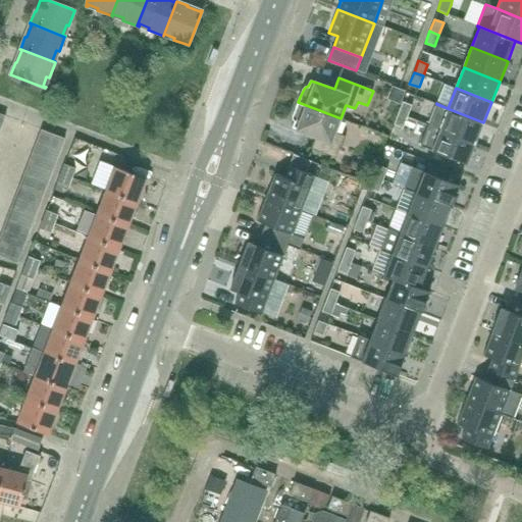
[(335,133),(341,118),(298,102),(296,107),(293,116),(293,119),(295,121),(293,127),(316,137),(312,148),(336,157),(345,136),(335,133)]
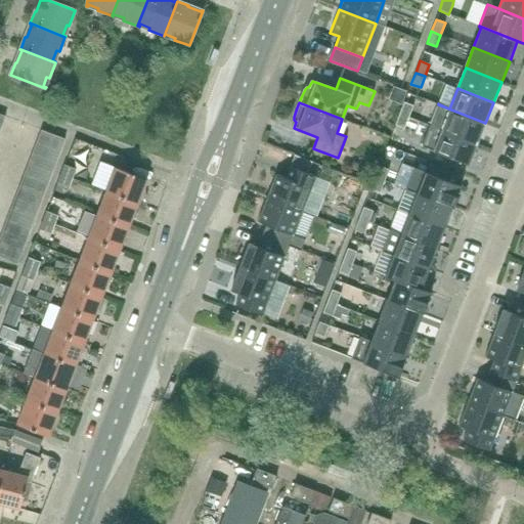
[(413,105),(404,102),(399,114),(409,117),(413,105)]
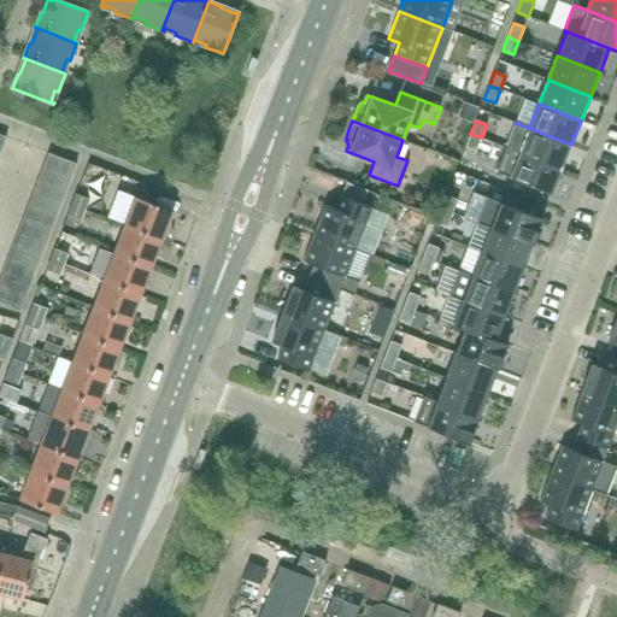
[(563,169),(571,145),(516,123),(506,147),(563,169)]
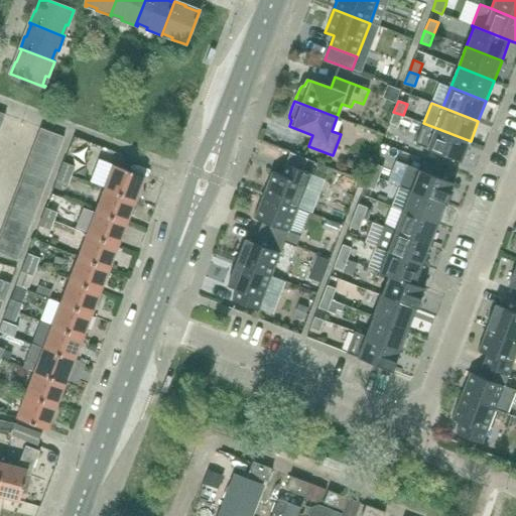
[(403,115),(393,112),(389,123),(398,127),(403,115)]
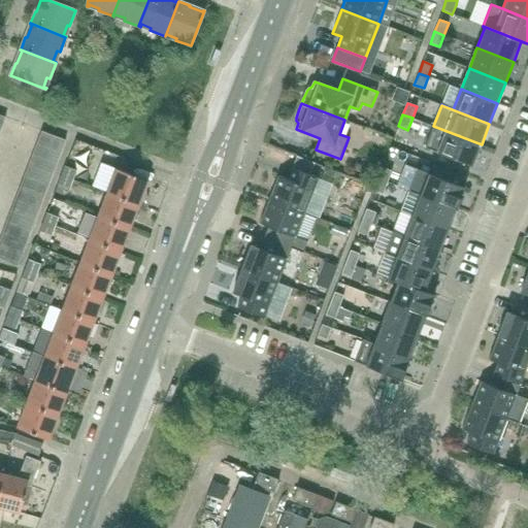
[(473,166),(482,144),(433,126),(425,147),(473,166)]
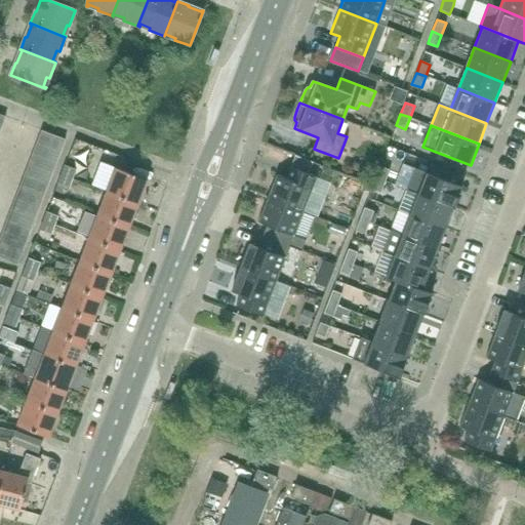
[(61,151),(65,139),(41,130),(37,142),(61,151)]
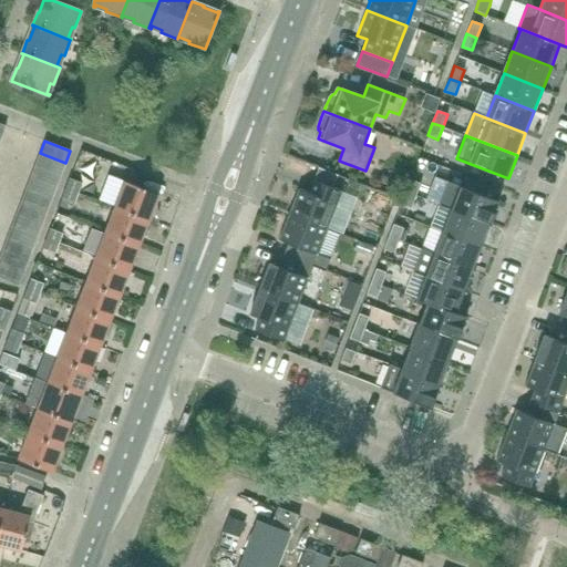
[(61,175),(65,163),(40,153),(35,165),(61,175)]
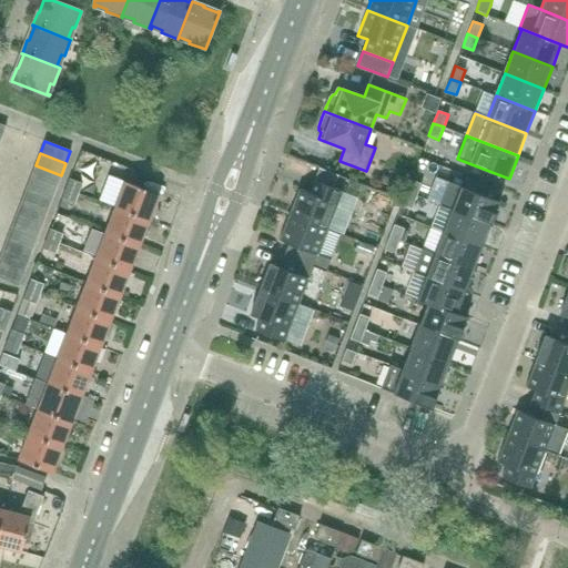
[(57,188),(61,175),(36,165),(31,178),(57,188)]
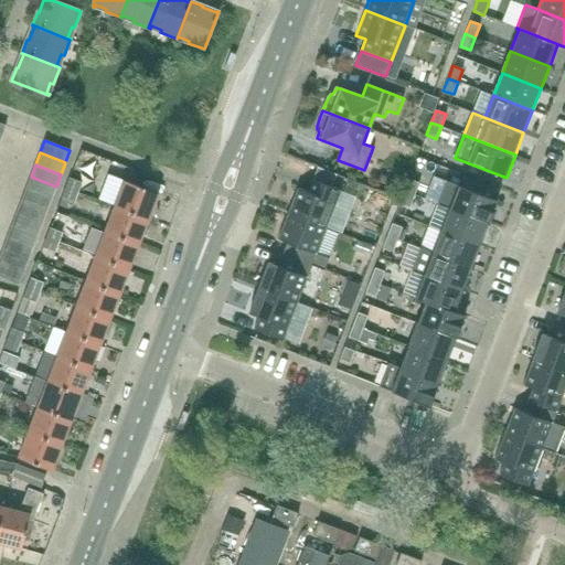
[(51,199),(56,187),(31,177),(25,189),(51,199)]
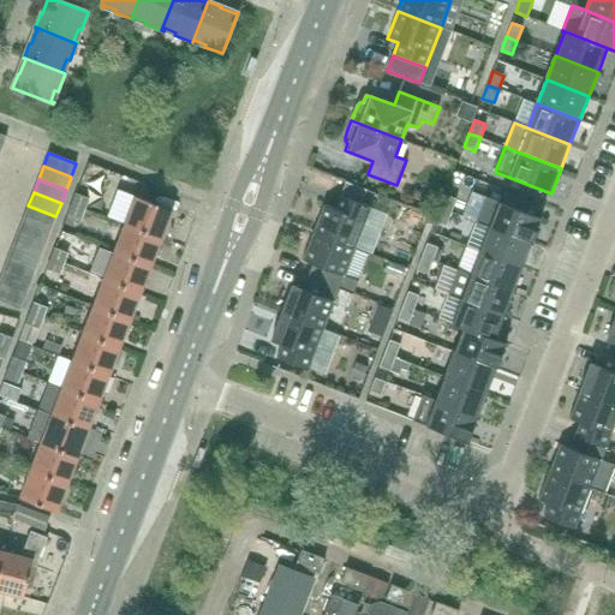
[(72,204),(85,209),(90,198),(76,192),(72,204)]
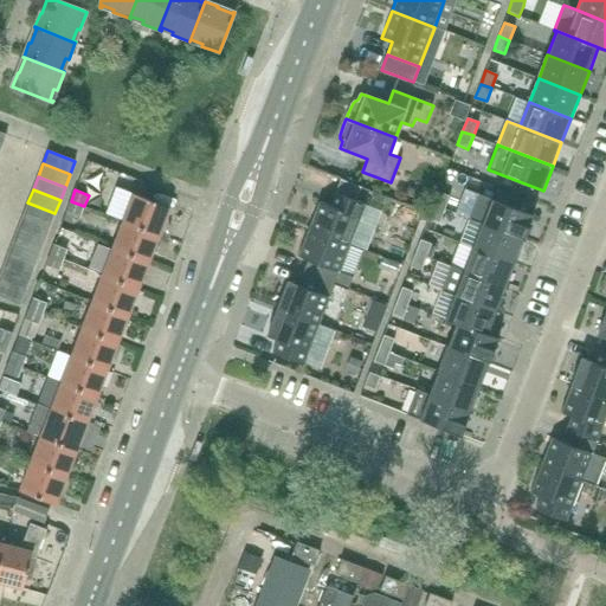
[(433,205),(444,210),(450,195),(439,192),(433,205)]
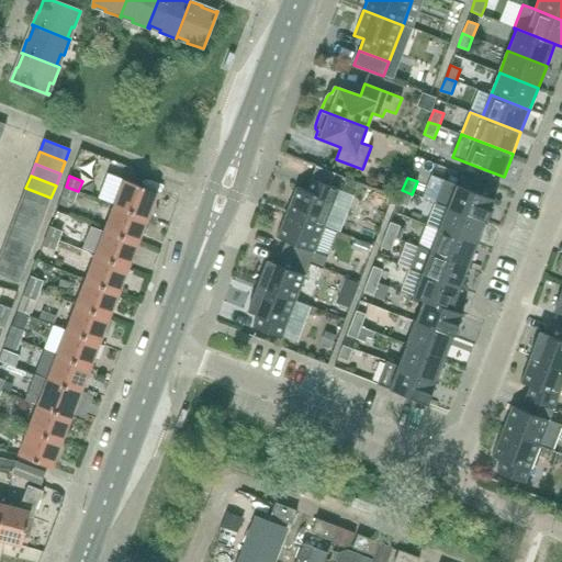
[(295,187),(285,212),(325,227),(339,190),(328,186),(313,179),(310,179),(305,190),(295,187)]
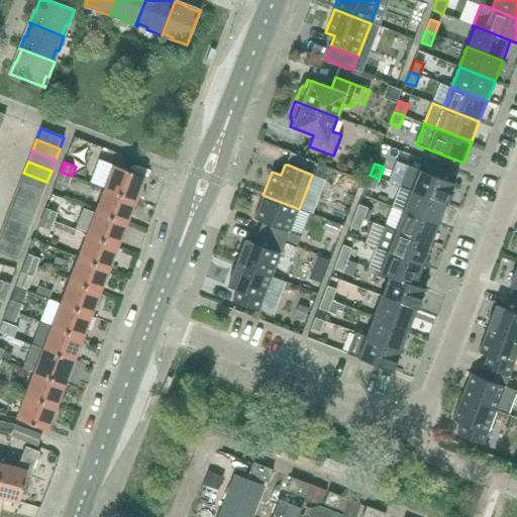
[(136,200),(145,177),(114,166),(105,189),(136,200)]
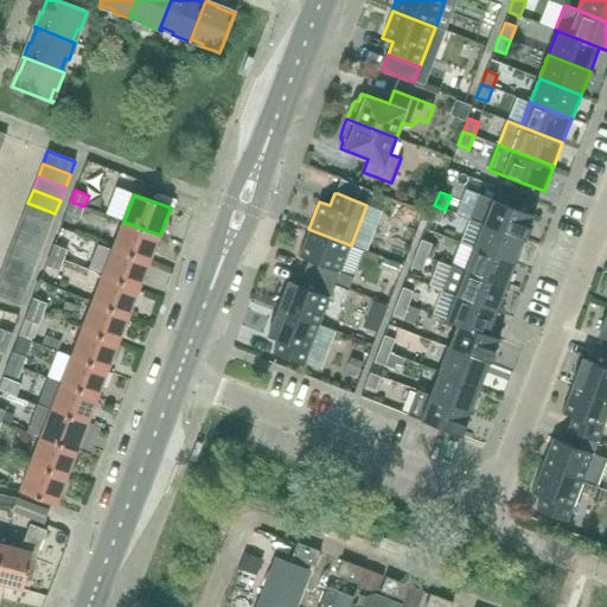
[(470,218),(525,240),(535,216),(479,195),(470,218)]
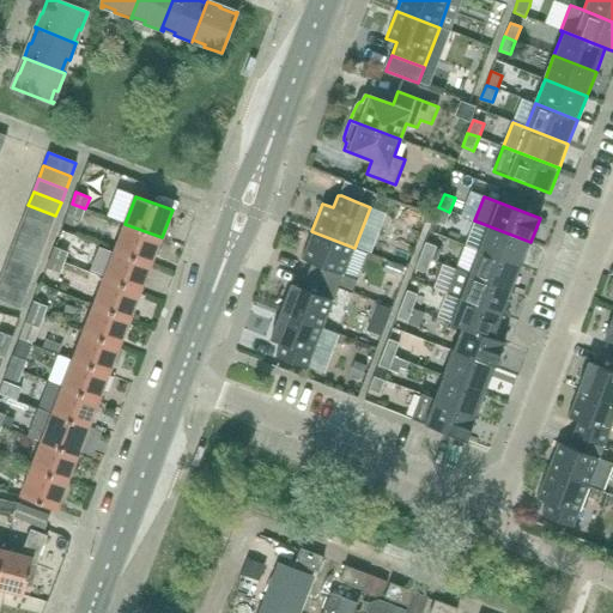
[(82,219),(85,208),(72,204),(67,213),(82,219)]
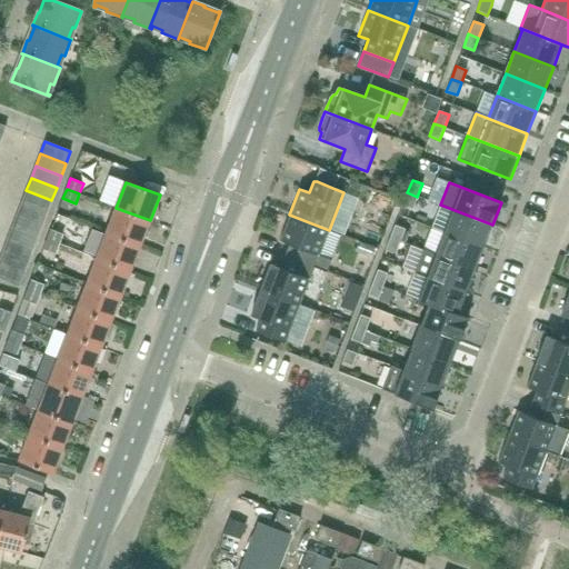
[(47,212),(51,200),(26,190),(21,202),(47,212)]
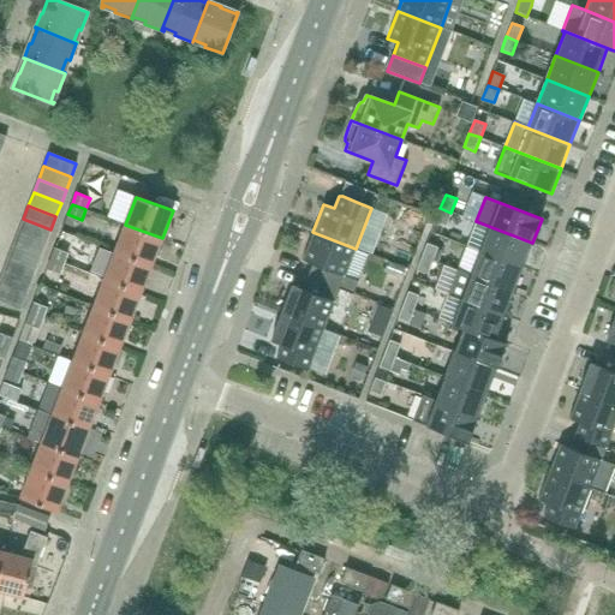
[(446,226),(451,213),(440,208),(435,222),(446,226)]
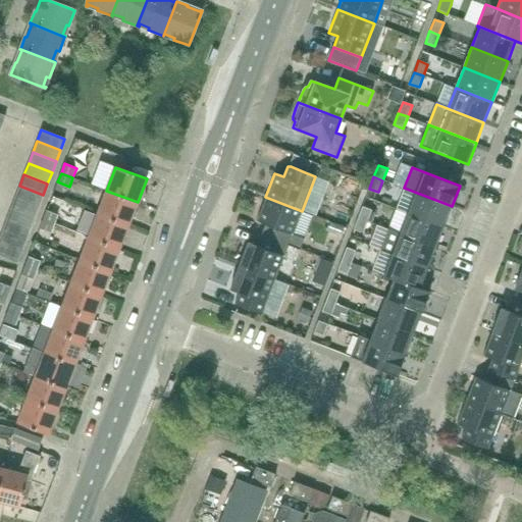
[(358,196),(362,185),(348,179),(345,188),(347,189),(346,192),(358,196)]
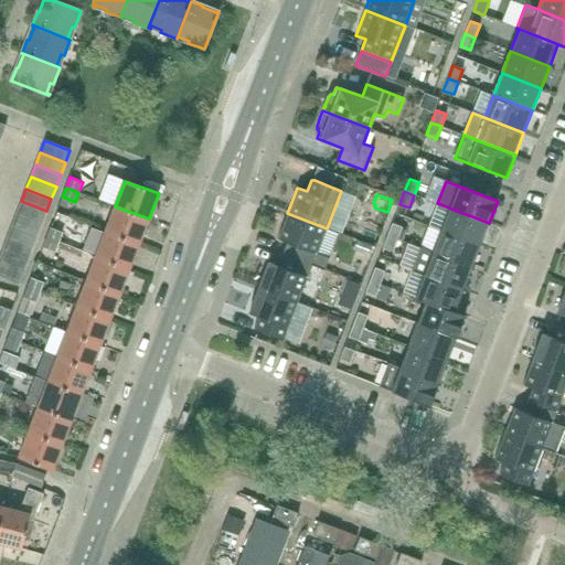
[(42,223),(46,211),(21,201),(17,213),(42,223)]
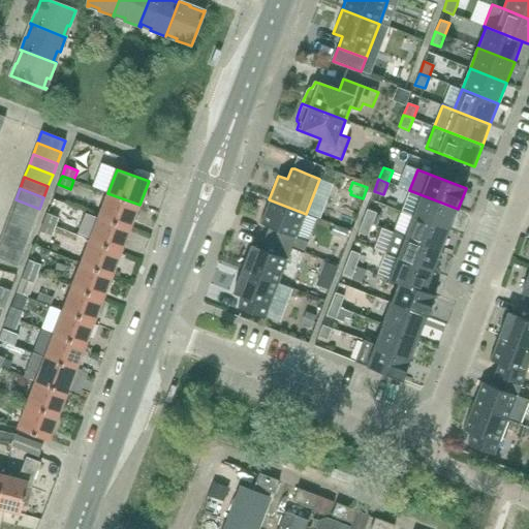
[(449,230),(458,209),(409,190),(409,191),(421,196),(413,216),(449,230)]
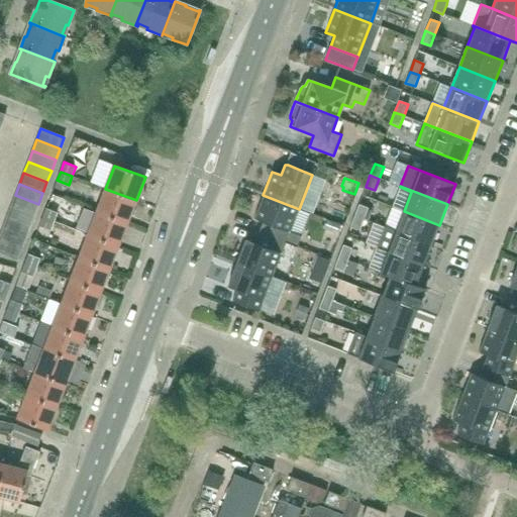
[(127,223),(136,200),(105,189),(96,212),(127,223)]
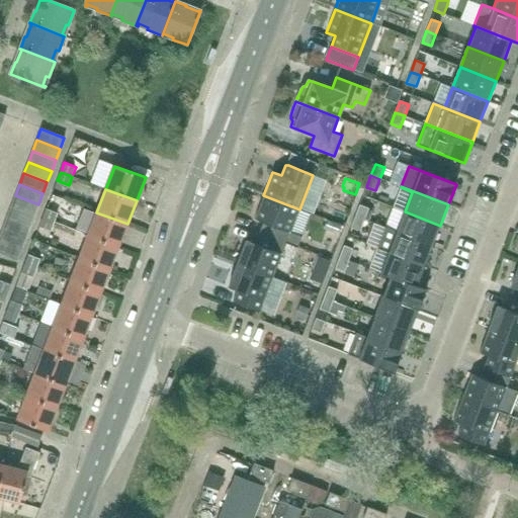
[(34,216),(38,204),(15,195),(11,206),(34,216)]
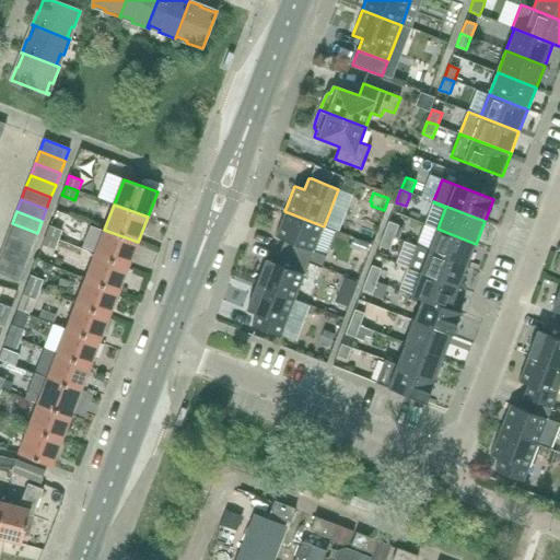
[(314,252),(324,226),(284,211),(275,236),(284,241),(280,252),(310,263),(322,268),(326,256),(314,252)]
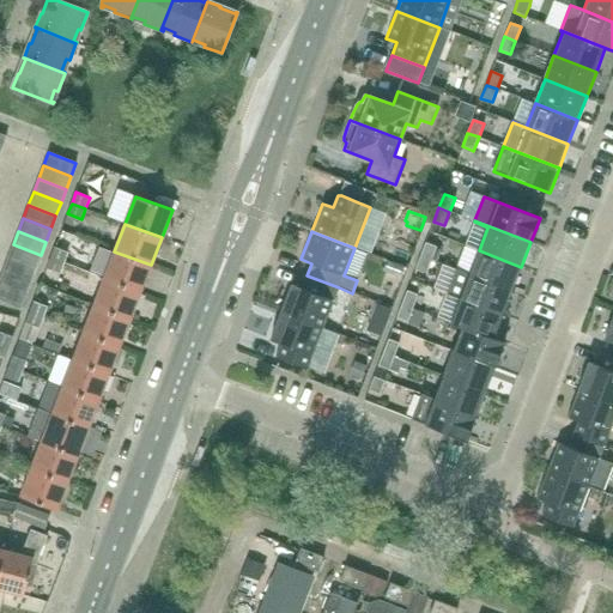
[(420,255),(431,260),(436,247),(425,242),(420,255)]
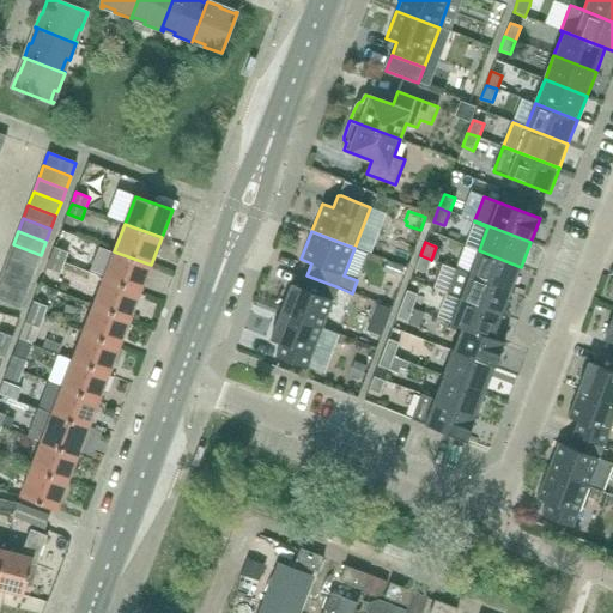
[(36,268),(41,255),(13,244),(7,258),(36,268)]
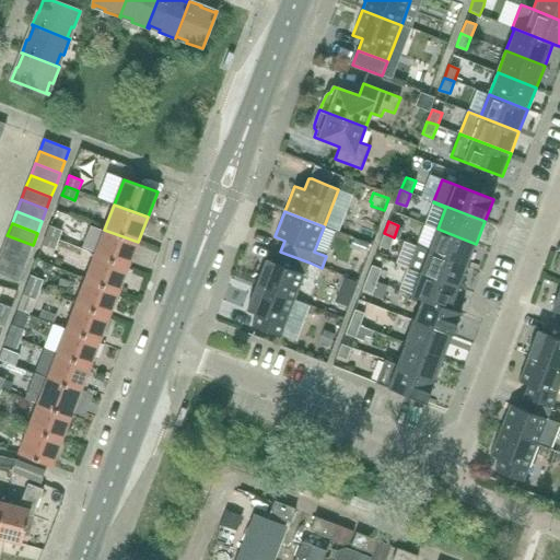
[(46,235),(58,240),(62,230),(50,225),(46,235)]
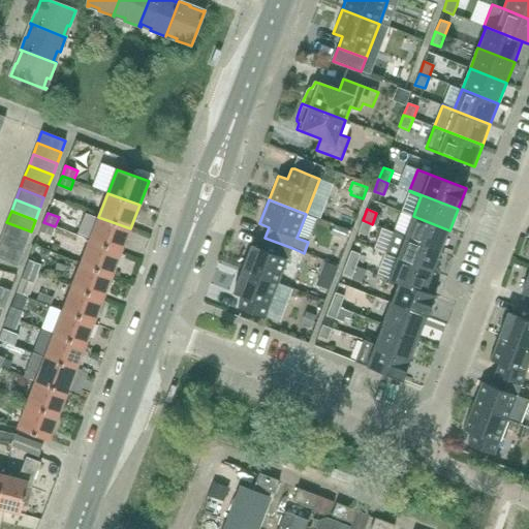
[(441,251),(449,230),(413,216),(405,237),(394,231),(394,232),(441,251)]
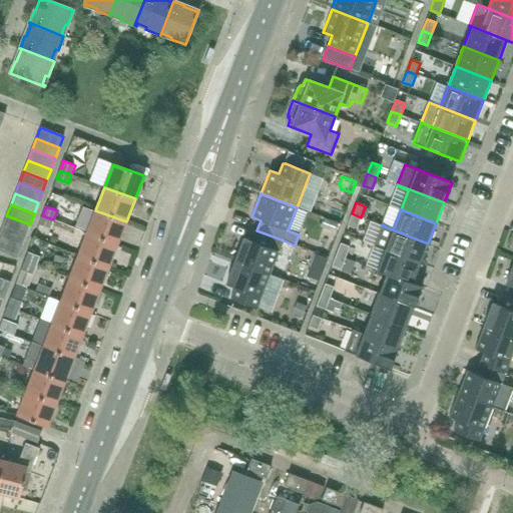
[(117,244),(126,221),(95,210),(87,232),(117,244)]
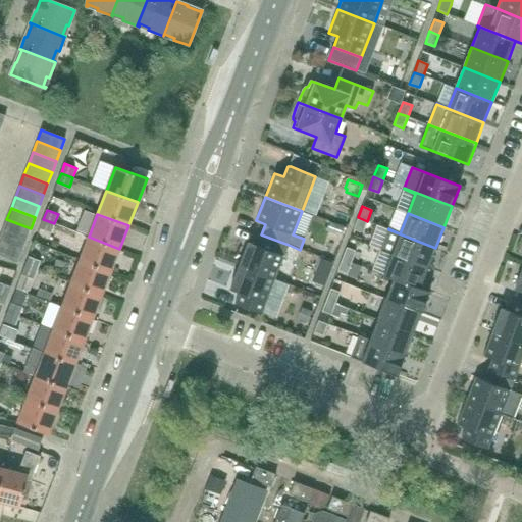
[(363,232),(367,221),(358,217),(354,229),(363,232)]
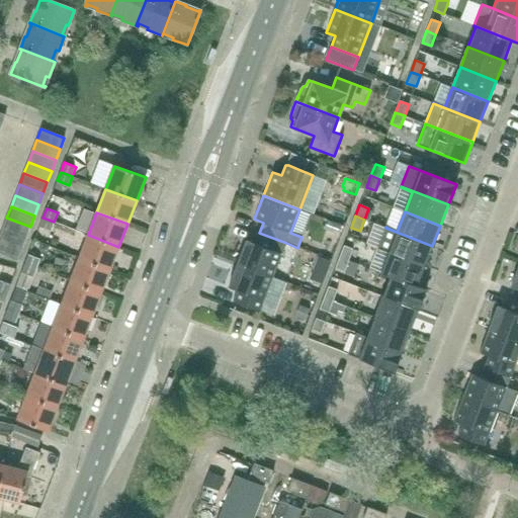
[(25,238),(30,227),(6,218),(2,229),(25,238)]
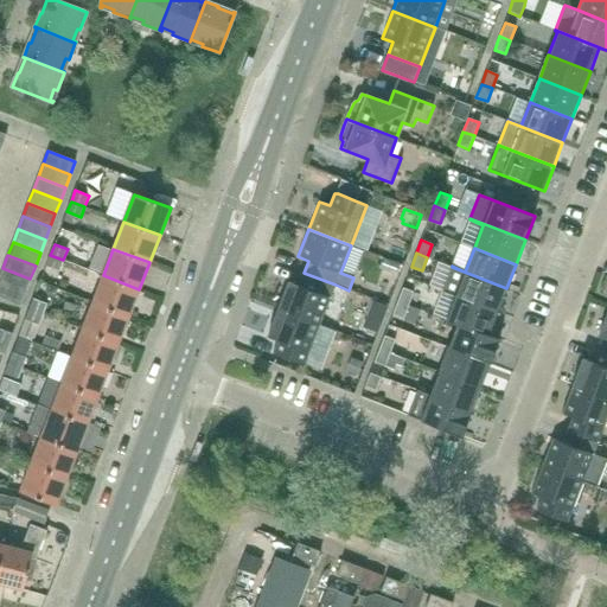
[(59,270),(63,260),(50,255),(46,266),(59,270)]
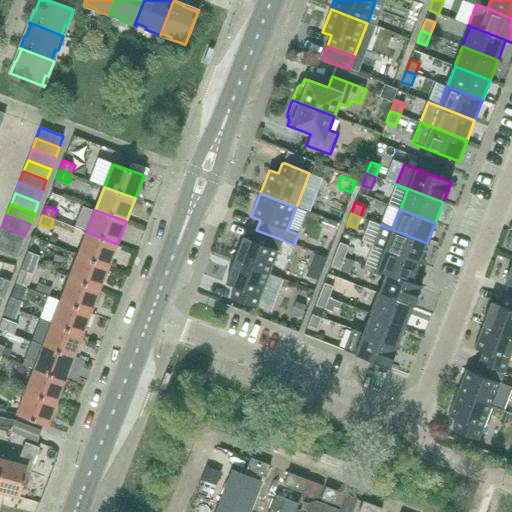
[(334,232),(338,223),(326,218),(322,227),(334,232)]
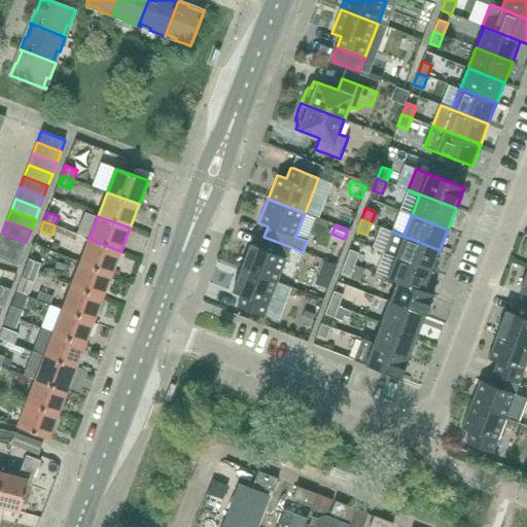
[(432,271),(440,250),(392,232),(384,252),(432,271)]
